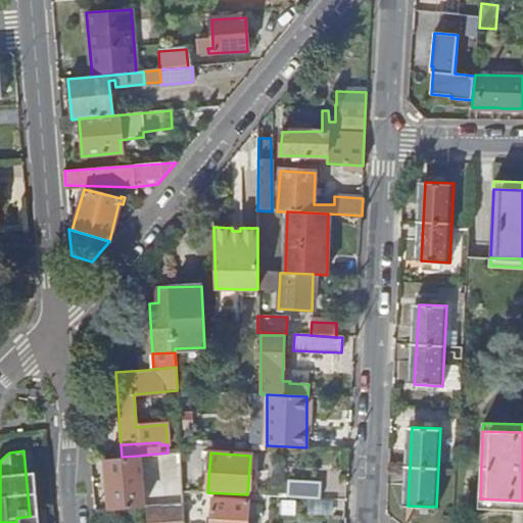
[(138,456),(122,457),(104,459),(108,510),(143,507),(138,456)]
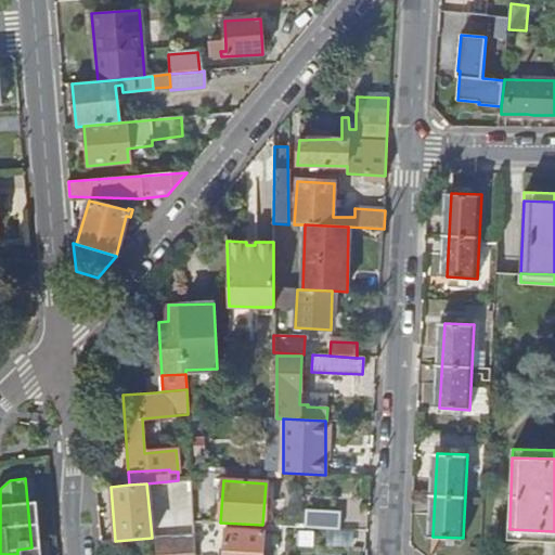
[(31,547),(41,546),(38,501),(27,502),(31,547)]
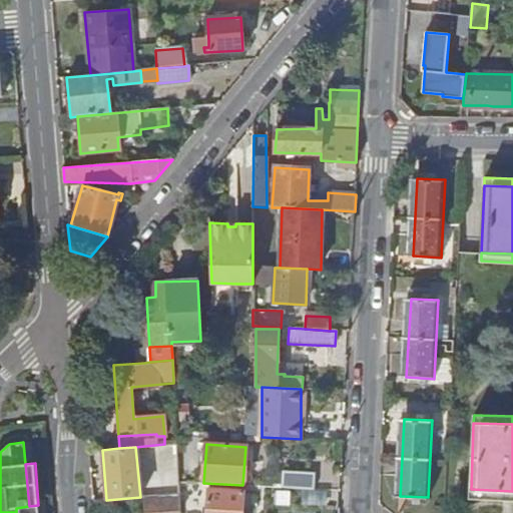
[(285,488),(313,489),(314,472),(282,471),(281,487),(285,488)]
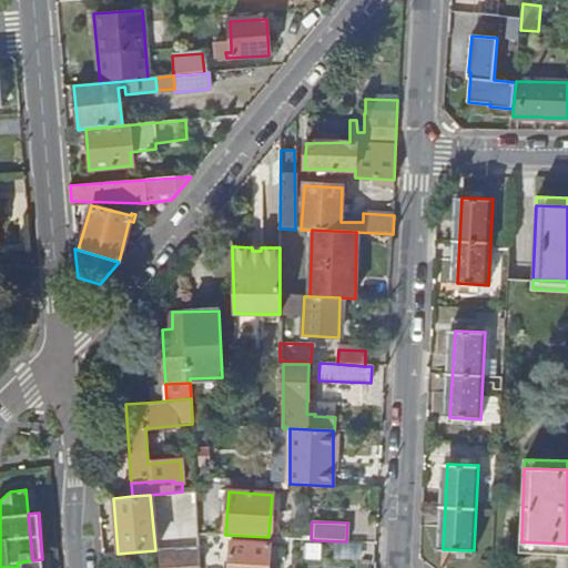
[(212,535),(196,534),(198,547),(198,556),(213,554),(212,535)]
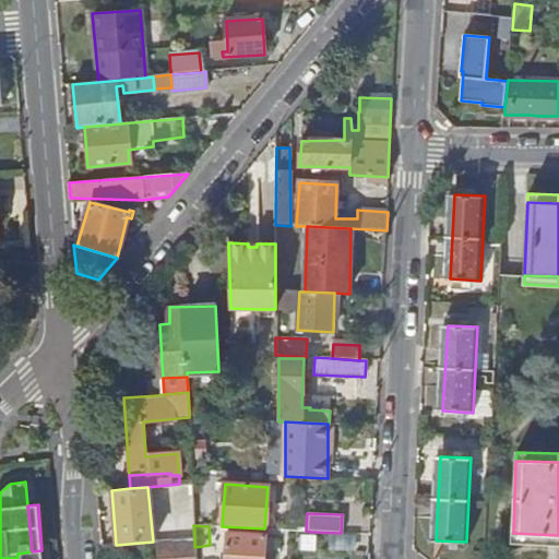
[(558,535),(513,533),(512,543),(558,544),(558,535)]
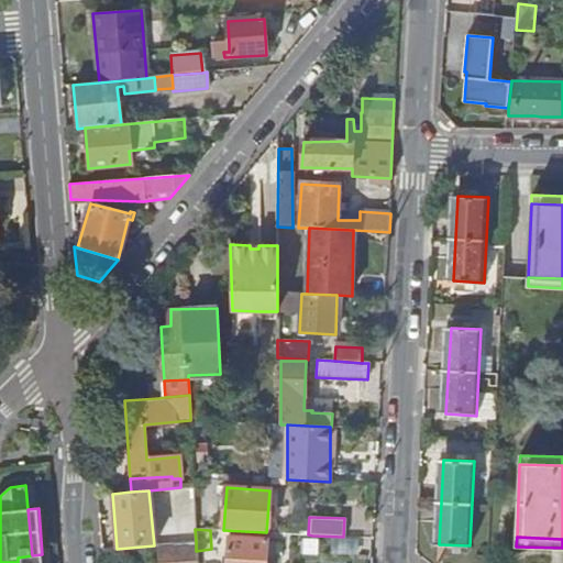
[(264,562),(266,540),(228,538),(225,562),(264,562)]
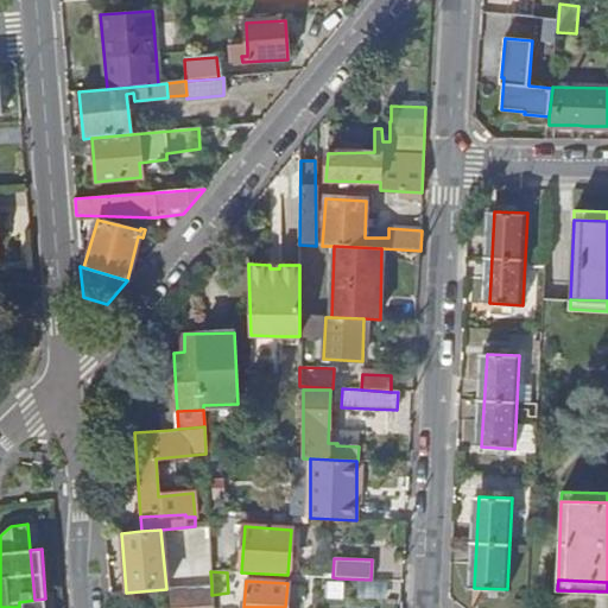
[(211,595),(211,586),(188,588),(188,590),(171,591),(171,607),(213,607),(211,595)]
